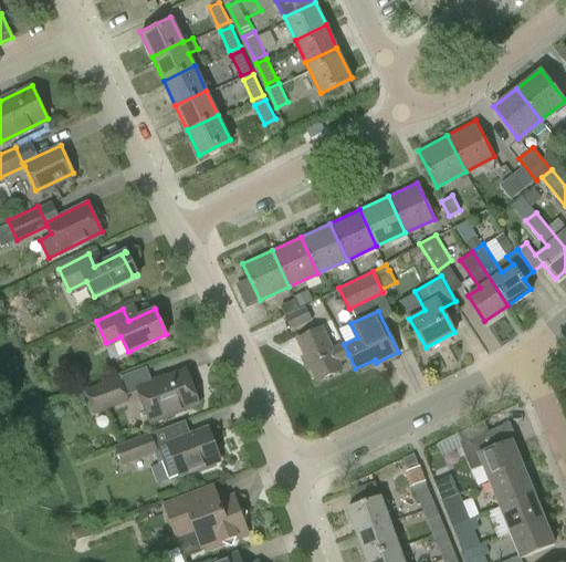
[(348,354),(344,344),(343,342),(332,347),(322,326),(296,339),(316,378),(341,366),(337,360),(348,354)]
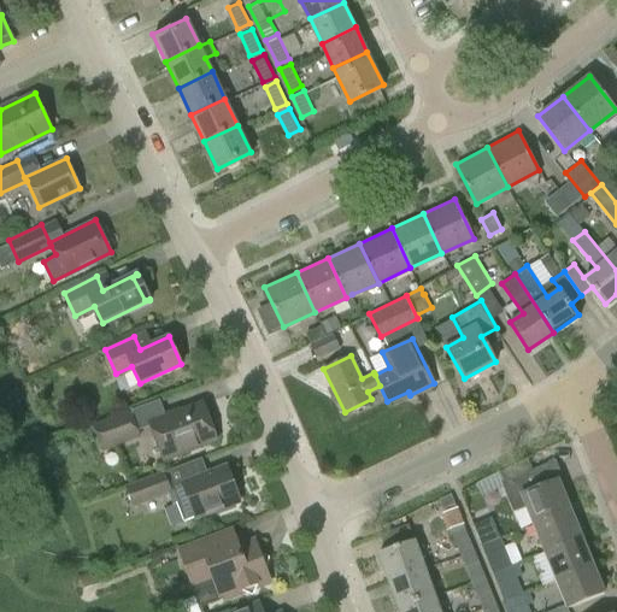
[(217,439),(203,401),(150,422),(164,459),(217,439)]
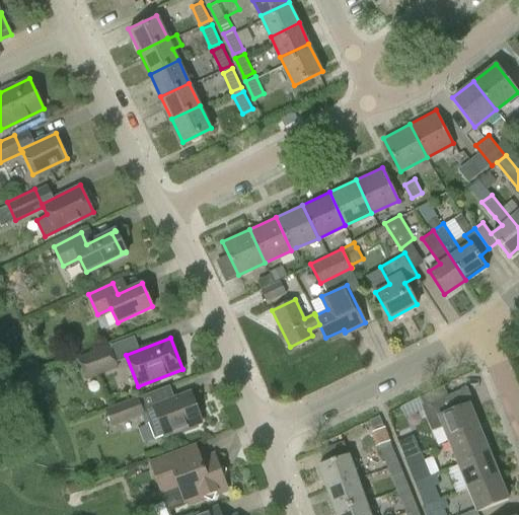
[(86,378),(119,366),(110,343),(77,355),(86,378)]
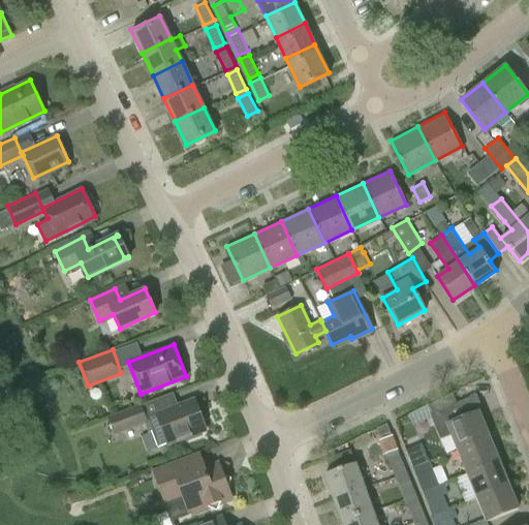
[(452,433),(457,448),(489,434),(479,410),(463,417),(453,391),(428,402),(432,411),(430,412),(440,437),(452,433)]
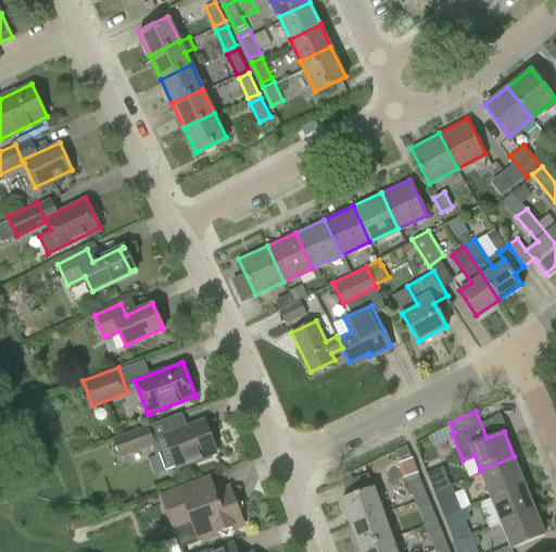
[(216,450),(204,418),(164,434),(165,437),(154,441),(166,467),(176,464),(176,465),(194,459),(200,461),(209,459),(211,452),(216,450)]
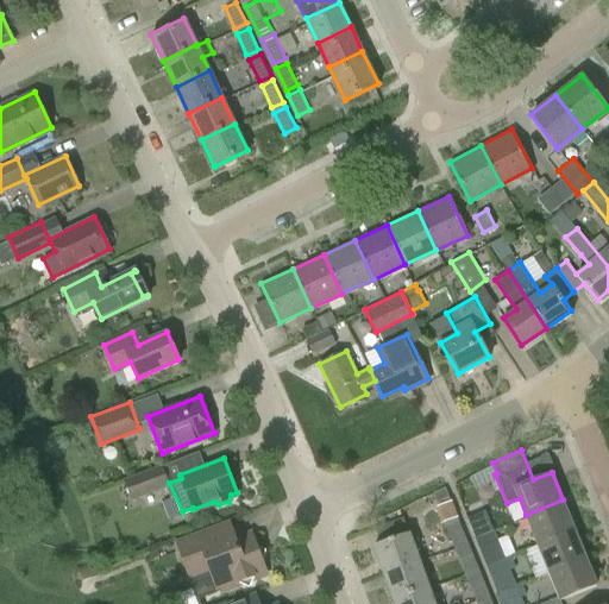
[(132,503),(170,488),(163,467),(124,482),(132,503)]
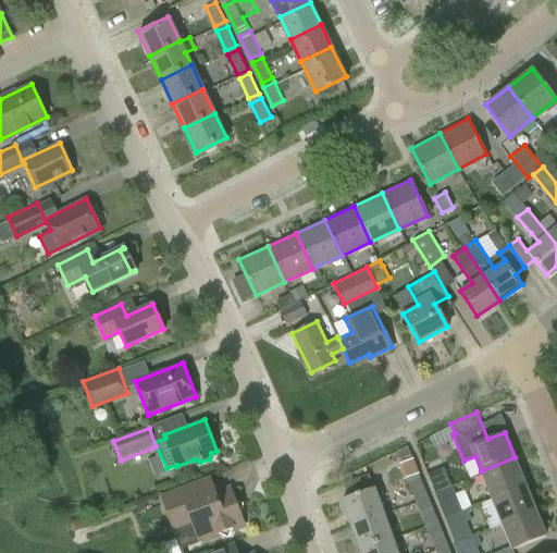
[(416,500),(429,494),(413,455),(399,462),(416,500)]
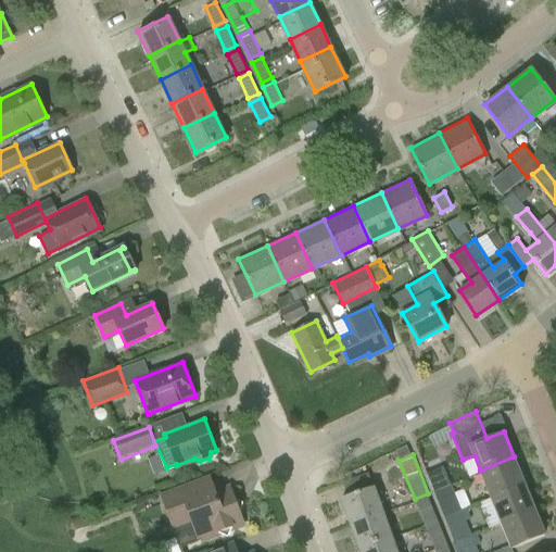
[(514,456),(480,471),(491,496),(525,481),(514,456)]
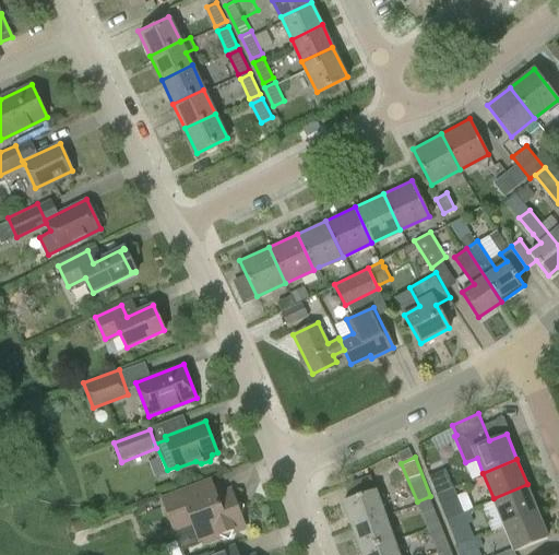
[(436,492),(453,484),(447,468),(429,475),(436,492)]
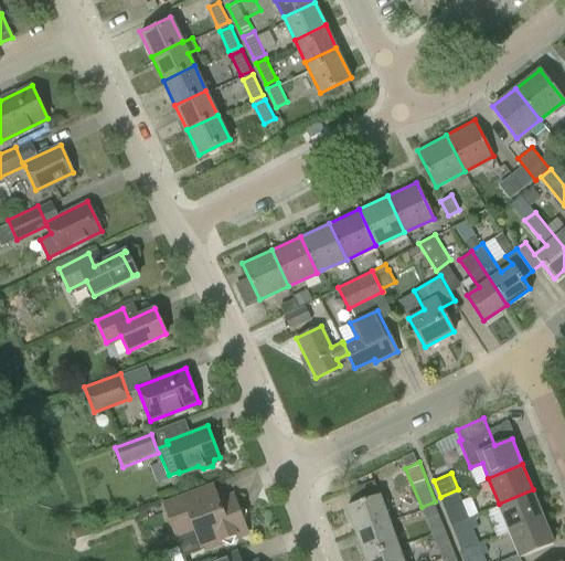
[(213,484),(164,503),(183,553),(223,539),(231,542),(235,535),(247,530),(242,518),(246,509),(237,506),(233,493),(219,498),(213,484)]
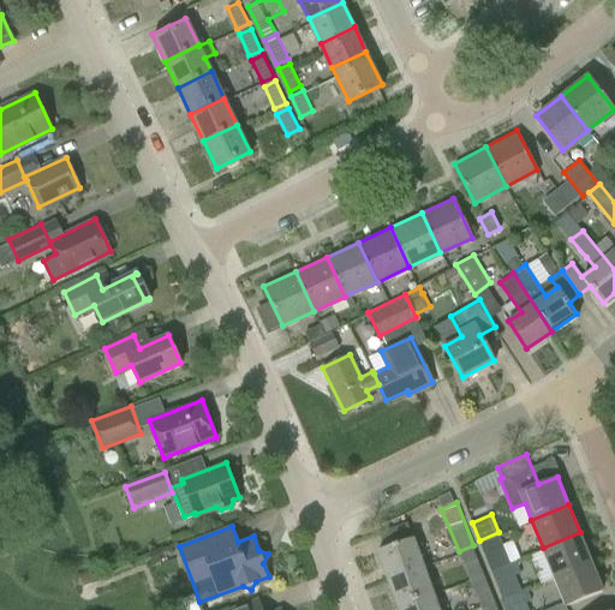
[(499,532),(479,540),(490,568),(517,558),(517,557),(511,560),(499,532)]
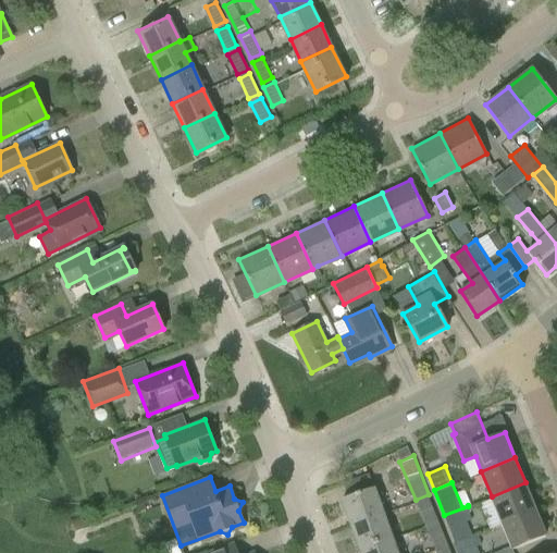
[(535,507),(525,482),(492,496),(502,521),(535,507)]
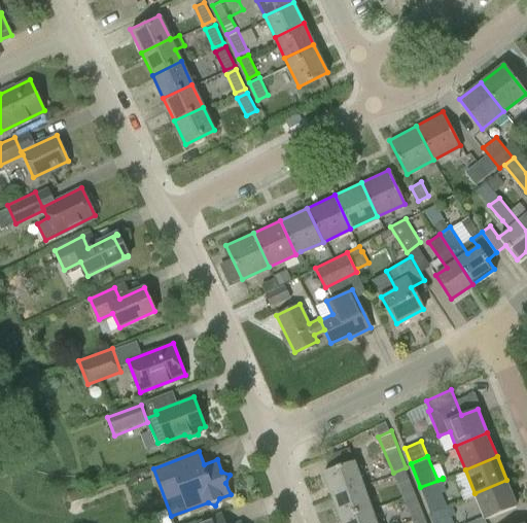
[(332,494),(362,483),(354,460),(324,471),(332,494)]
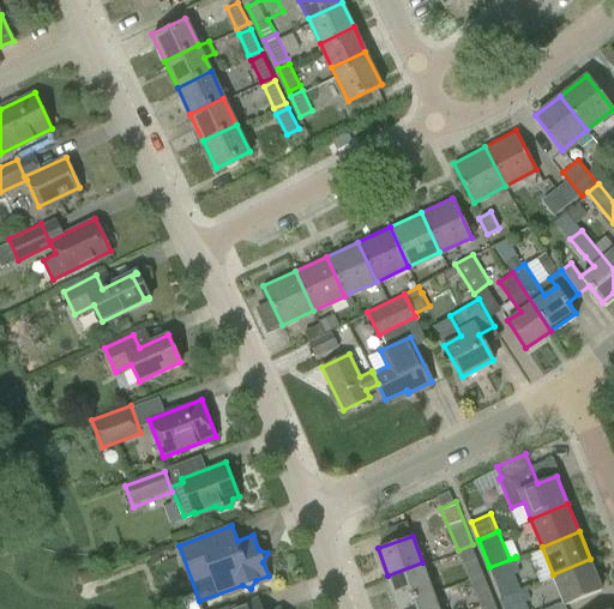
[(473,544),(458,550),(469,577),(483,572),(473,544)]
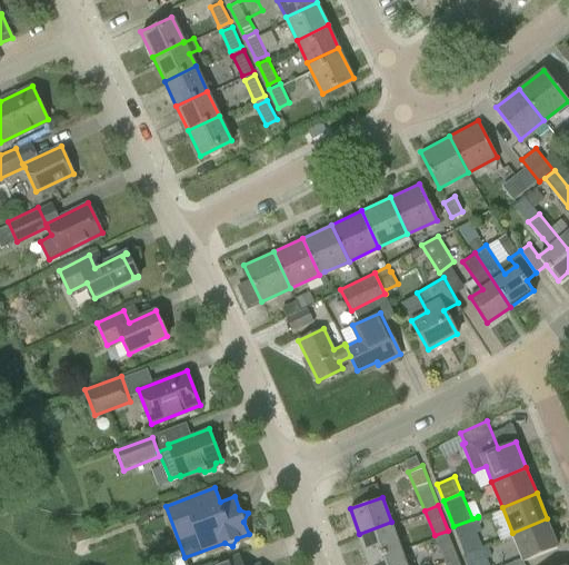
[(482,528),(478,517),(453,526),(465,552),(482,545),(477,531),(482,528)]
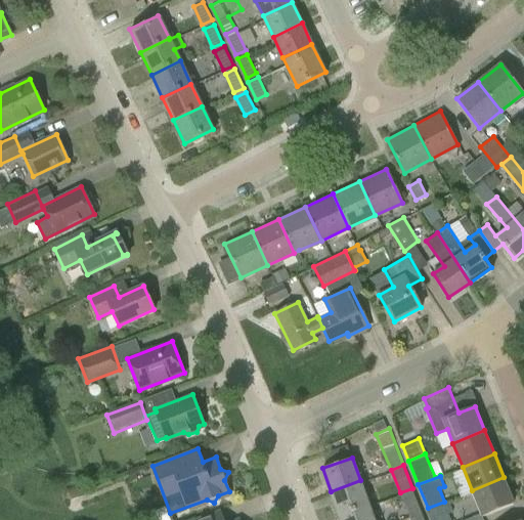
[(513,502),(504,477),(472,490),(481,515),(513,502)]
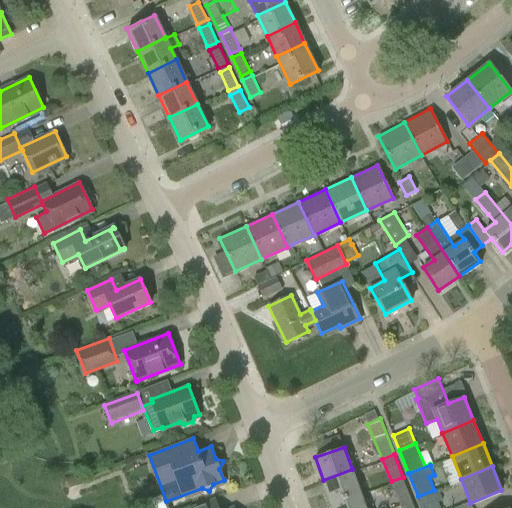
[(360,492),(352,469),(323,480),(331,503),(360,492)]
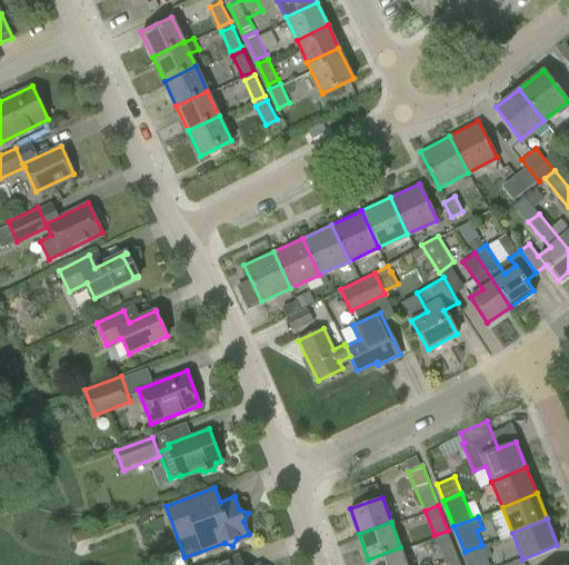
[(448,531),(435,535),(445,559),(458,555),(448,531)]
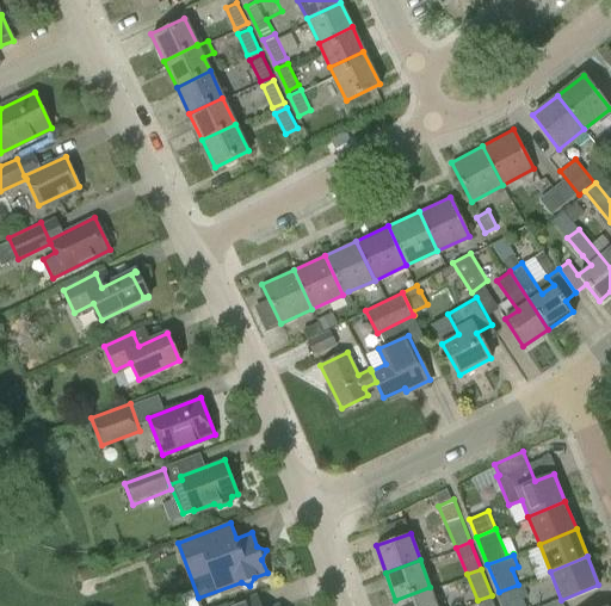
[(518,585),(499,592),(498,593),(503,605),(563,605),(561,600),(560,597),(536,605),(526,605),(523,597),(529,594),(524,582),(518,585)]
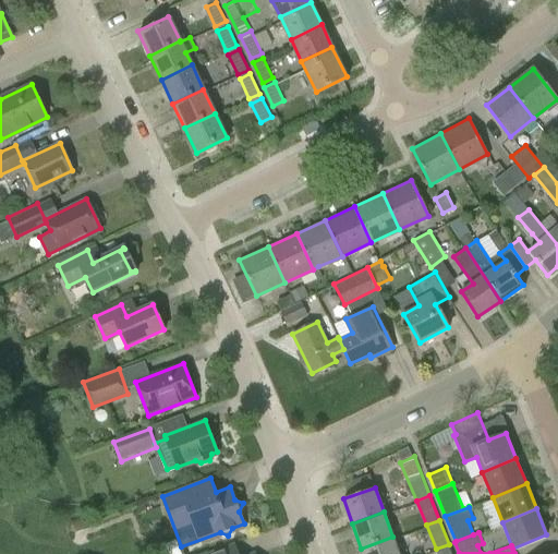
[(398,553),(392,537),(361,549),(362,553),(398,553)]
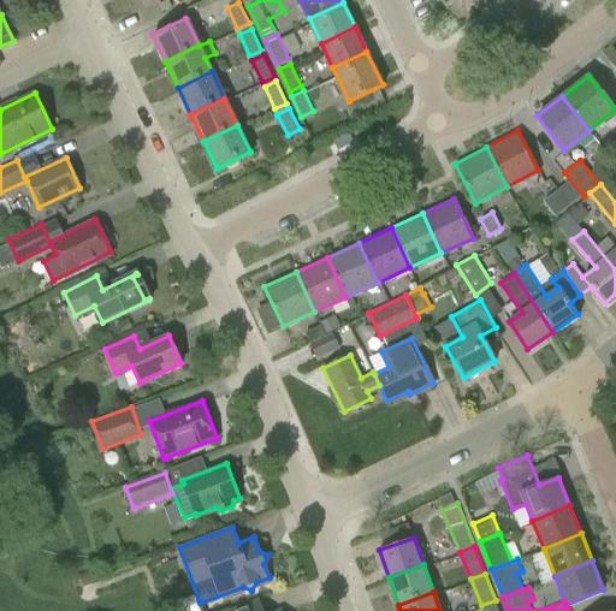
[(282,610),(280,609),(272,610),(262,610),(258,598),(223,610),(282,610)]
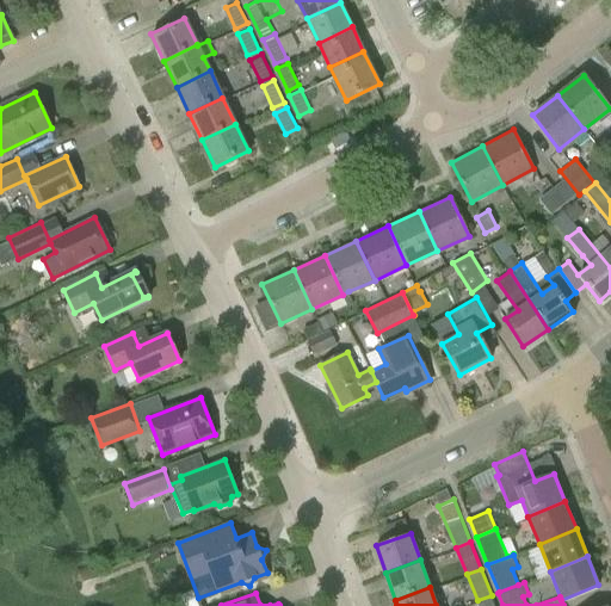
[(497,605),(492,595),(477,600),(479,605),(497,605)]
